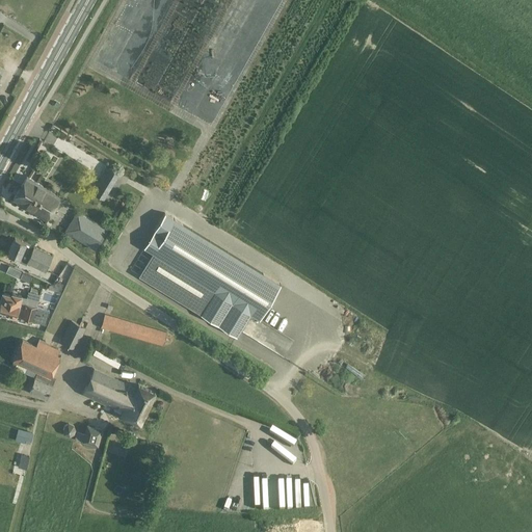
[(60,196),(27,176),(14,198),(47,219),(60,196)]
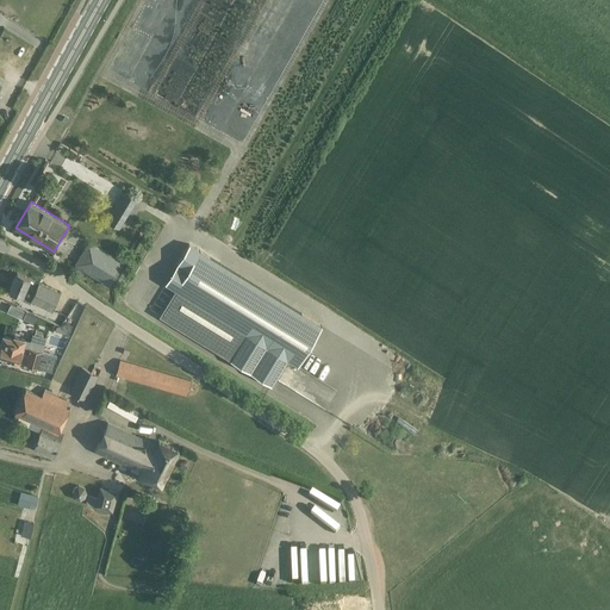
[(123,221),(110,213),(105,221),(119,229),(123,221)]
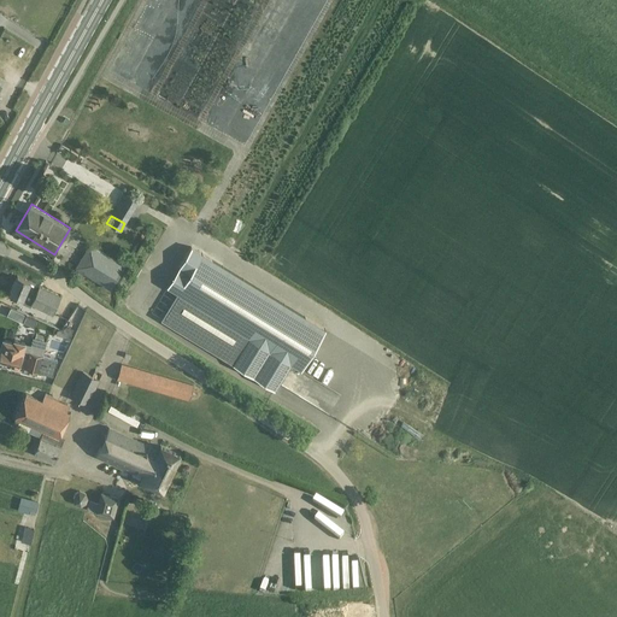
[(123,268),(92,247),(78,270),(110,289),(123,268)]
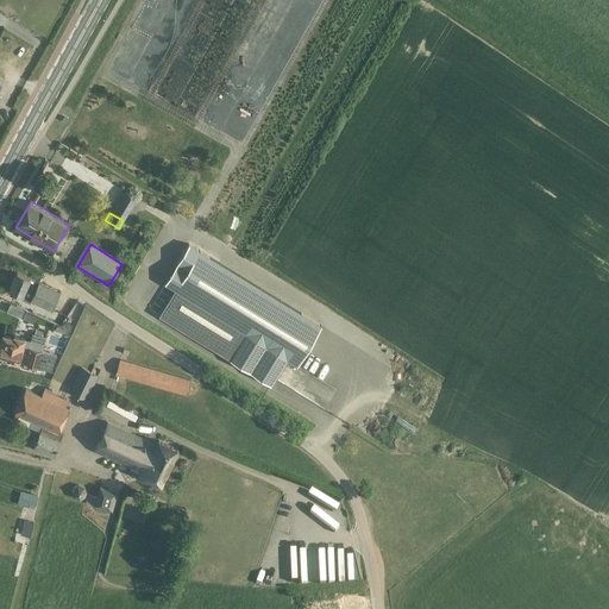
[(321,326),(189,244),(176,264),(187,270),(158,315),(271,385),(287,359),(297,365),(321,326)]
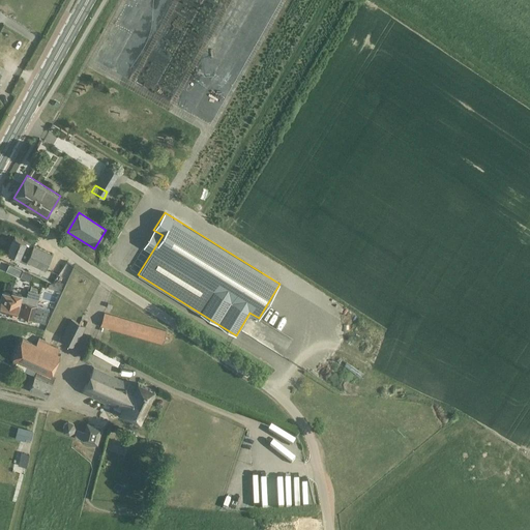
[(52,254),(13,237),(7,252),(19,257),(22,249),(29,253),(26,259),(46,268),(52,254)]
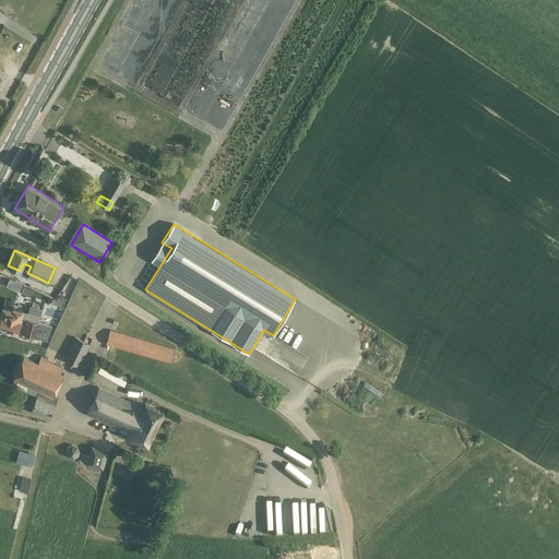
[(33,290),(23,286),(21,292),(31,296),(33,290)]
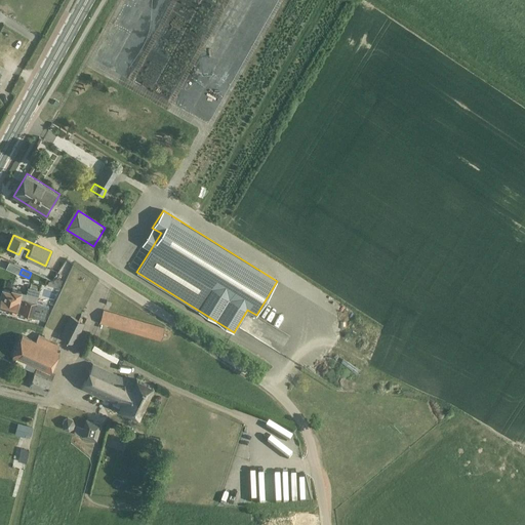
[(47,285),(61,289),(63,280),(57,279),(49,281),(47,285)]
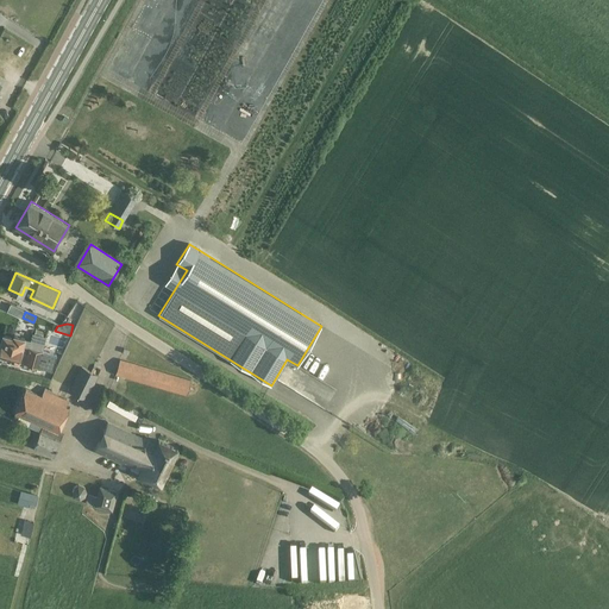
[(45,338),(32,334),(31,340),(14,336),(13,338),(4,336),(1,345),(0,345),(0,349),(0,350),(0,351),(0,352),(8,356),(8,358),(52,370),(56,356),(42,351),(45,338)]
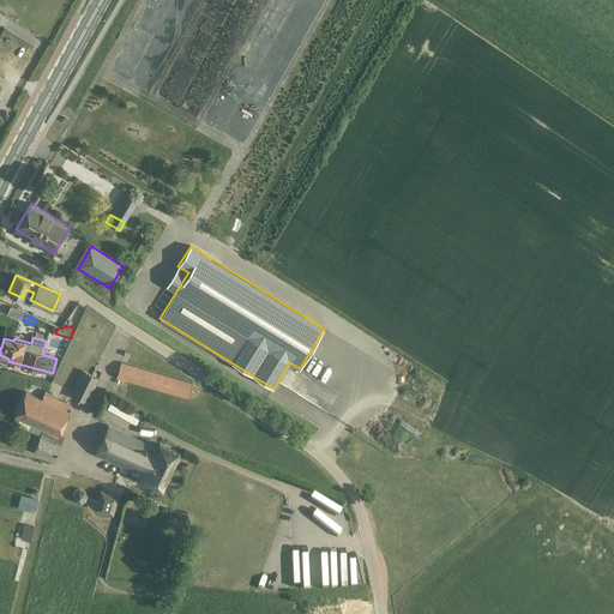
[(193,381),(119,361),(115,375),(190,396),(193,381)]
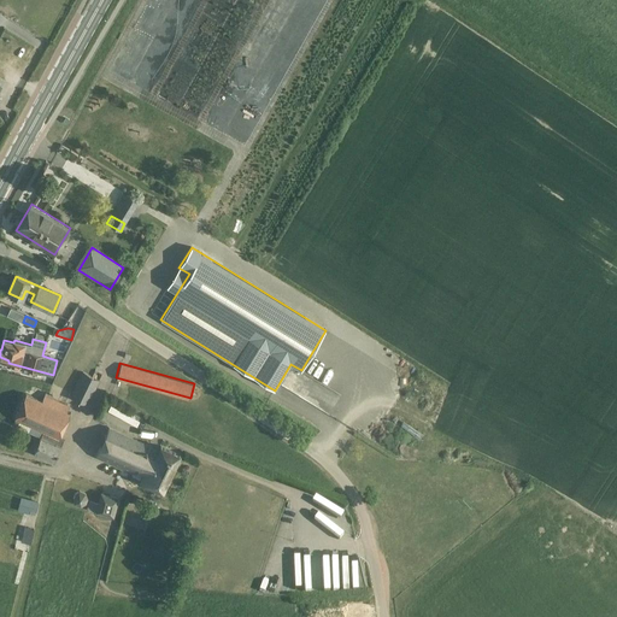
[(100,380),(83,371),(70,397),(87,405),(100,380)]
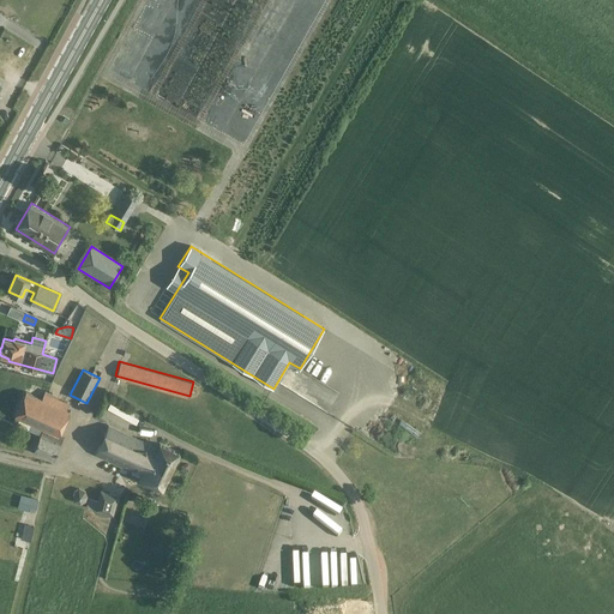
[(50,393),(47,391),(43,399),(26,391),(16,415),(43,428),(41,434),(40,434),(34,449),(53,458),(60,443),(54,440),(58,434),(59,433),(70,410),(65,408),(67,403),(50,396),(50,393)]
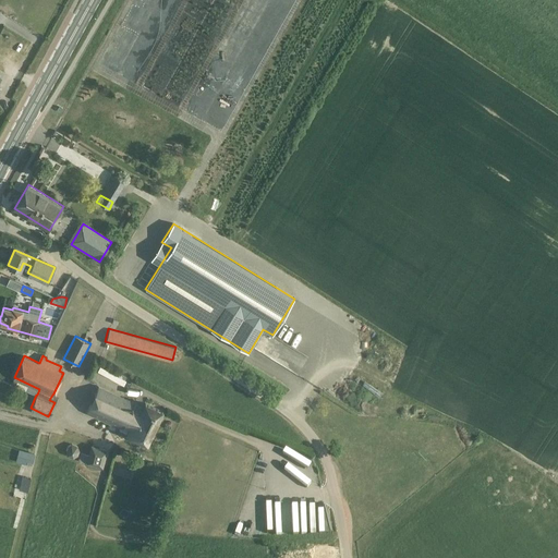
[(96,364),(94,371),(122,381),(124,375),(96,364)]
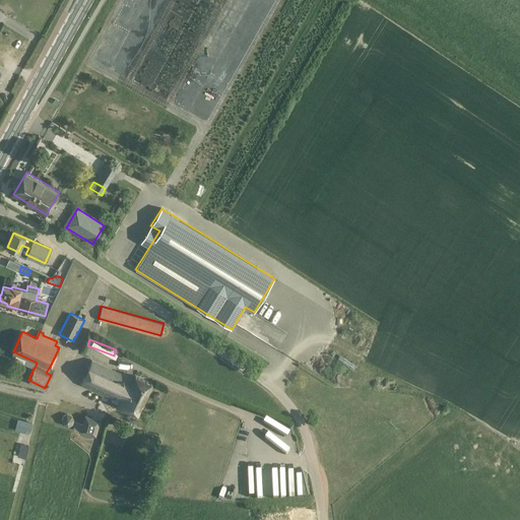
[(130,377),(93,361),(82,385),(112,398),(113,396),(122,400),(120,405),(139,414),(152,384),(135,376),(133,382),(129,380),(130,377)]
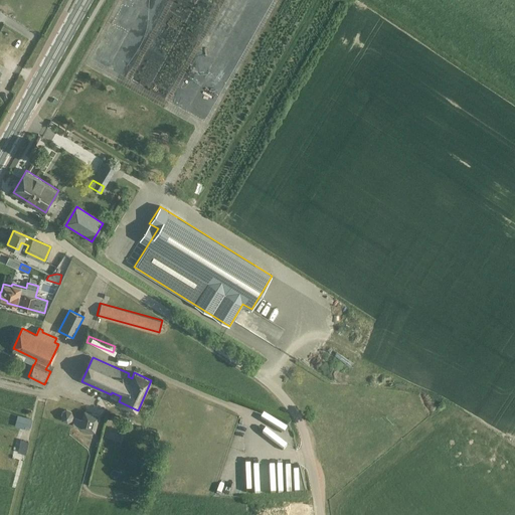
[(61,412),(60,417),(62,421),(67,422),(71,420),(73,416),(70,411),(66,410),(61,412)]
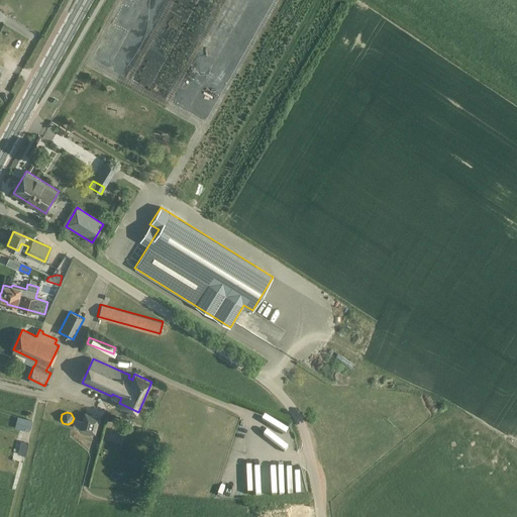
[(101,417),(86,413),(84,421),(75,419),(74,425),(82,428),(96,432),(101,417)]
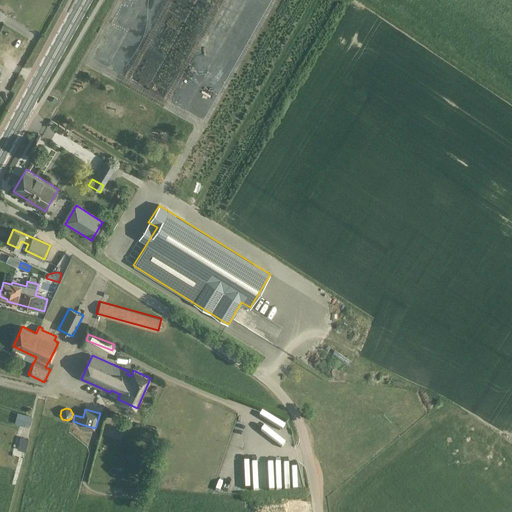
[(32,417),(18,412),(14,423),(29,428),(32,417)]
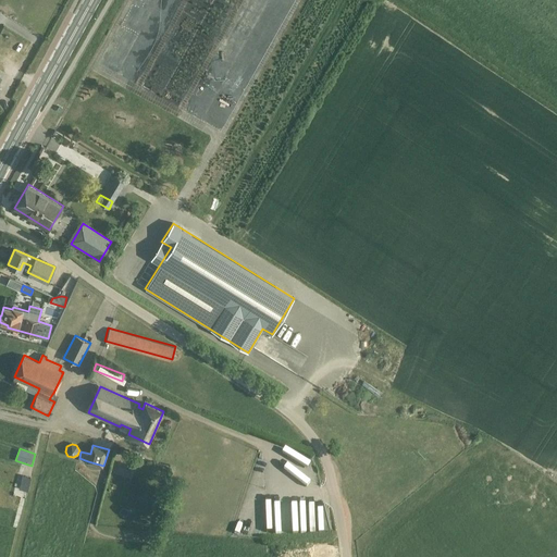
[(31,479),(22,475),(19,490),(27,492),(31,479)]
